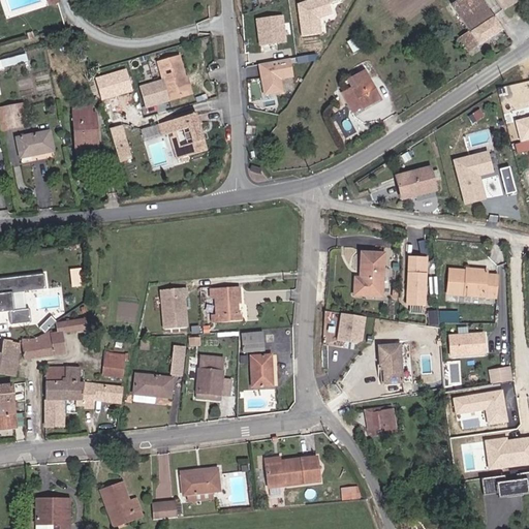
[(333,14),(328,0),(307,0),(299,3),(302,38),(321,35),(321,19),(333,14)]
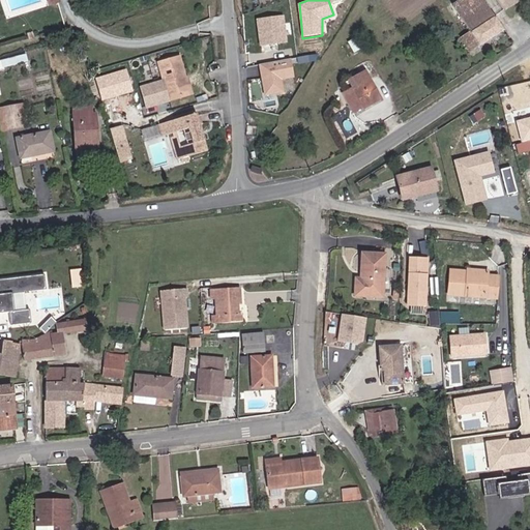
[(479,45),(502,29),(482,2),(470,10),(462,0),(459,0),(450,6),(464,24),(479,45)]
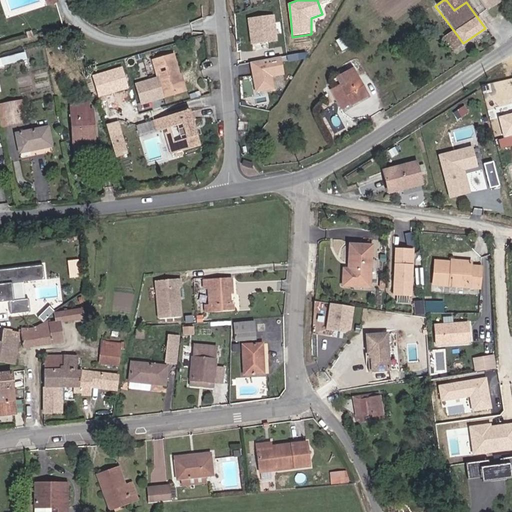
[(478,0),(487,12),(506,0),(478,0)]
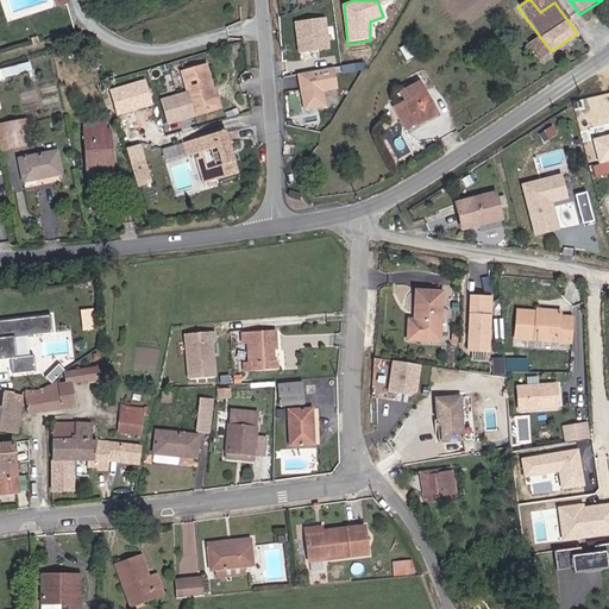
[(326,19),(296,23),(300,54),(330,50),(326,19)]
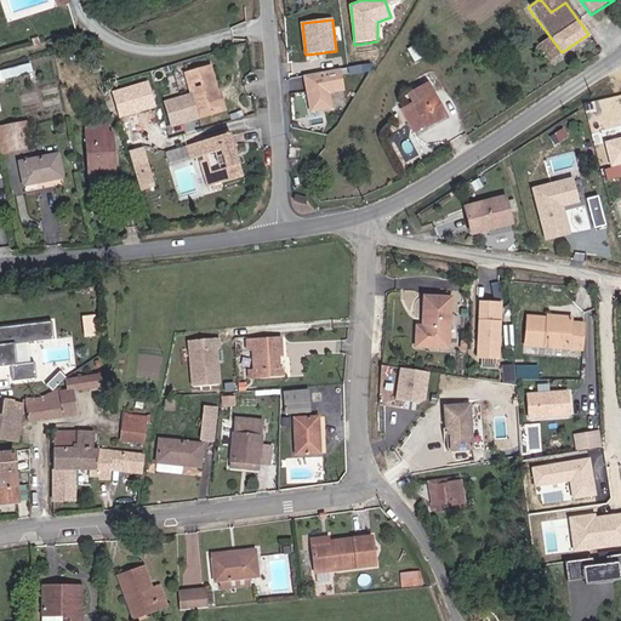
[(552,58),(562,52),(543,28),(535,34),(552,58)]
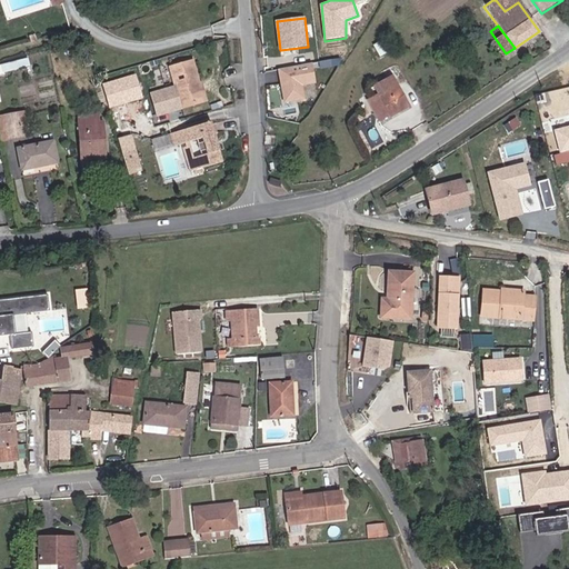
[(201,83),(192,60),(171,68),(180,92),(172,96),(170,90),(153,96),(160,116),(203,101),(198,85),(201,83)]
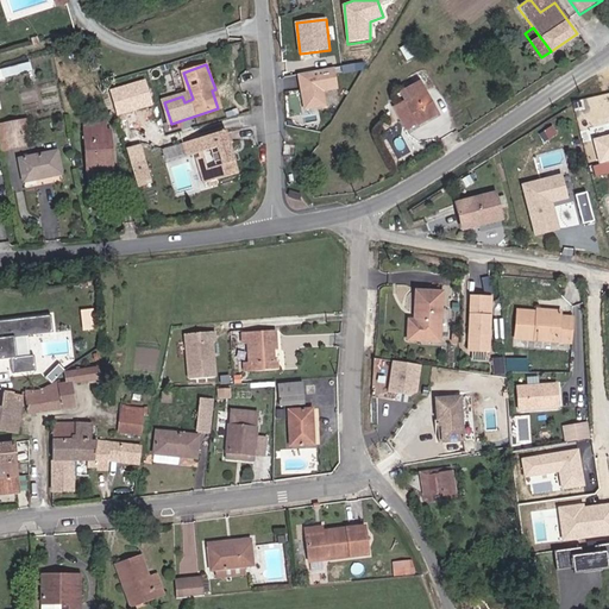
[(334,67),(297,74),(305,112),(328,107),(325,93),(339,90),(334,67)]
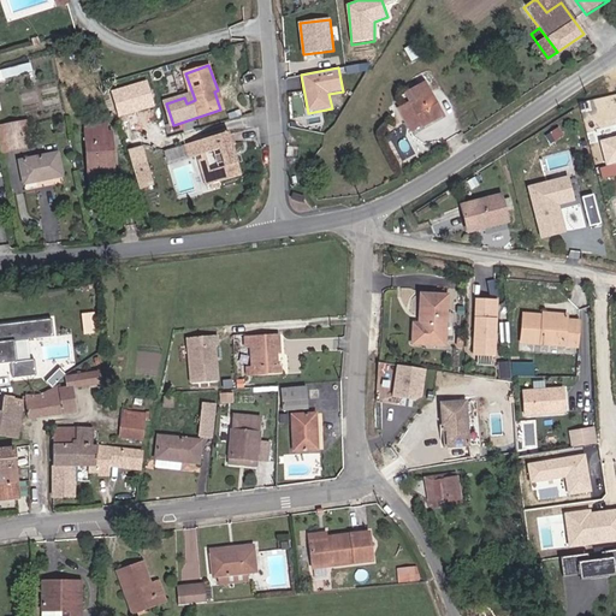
[(424,123),(446,110),(426,78),(404,90),(412,104),(424,122),(424,123)]
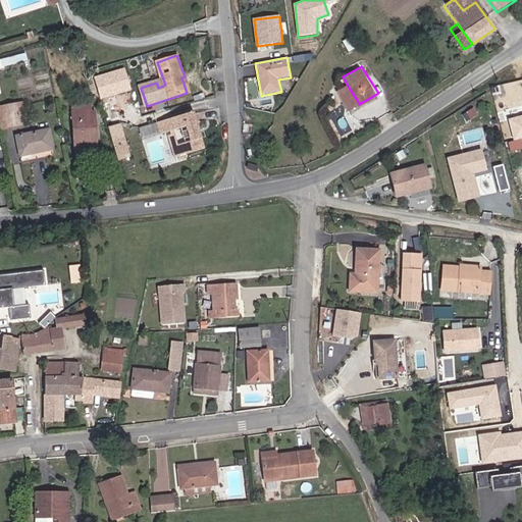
[(190,92),(185,76),(181,77),(187,93),(190,92)]
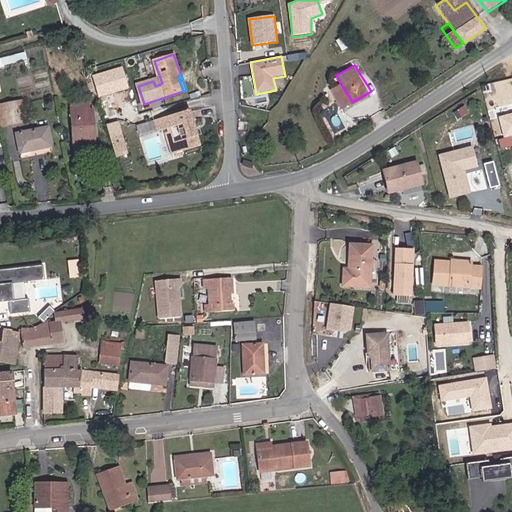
[(100,94),(112,90),(108,76),(96,80),(100,94)]
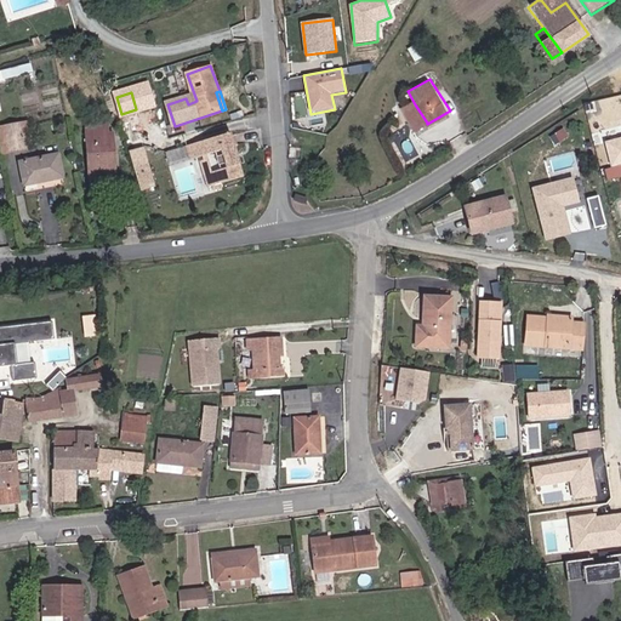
[(417,127),(427,123),(415,104),(405,109),(417,127)]
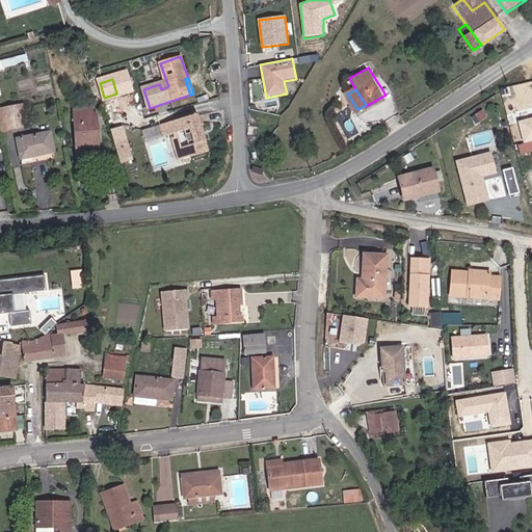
[(0,131),(19,127),(17,123),(12,107),(0,110),(0,131)]
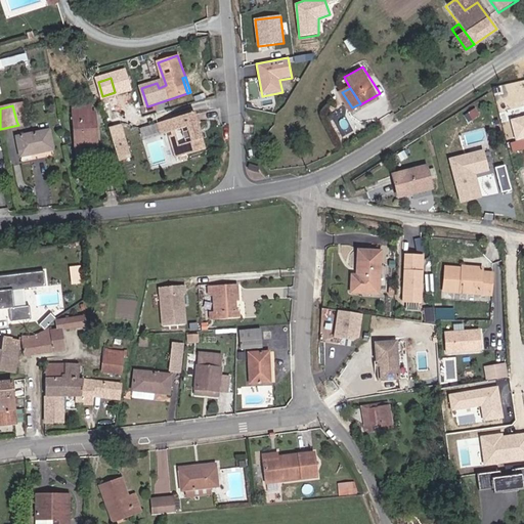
[(89,134),(89,125),(88,108),(72,108),(76,151),(101,150),(100,133),(89,134)]
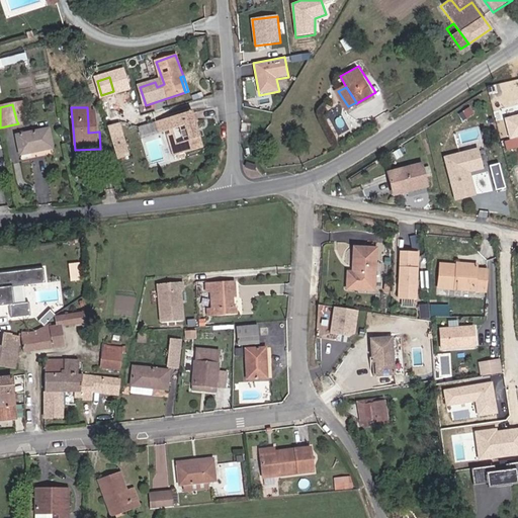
[(196,120),(199,118),(198,116),(195,108),(163,117),(166,127),(186,122),(190,136),(178,139),(172,141),(175,151),(179,149),(181,154),(188,151),(187,148),(205,143),(202,132),(200,133),(196,120)]
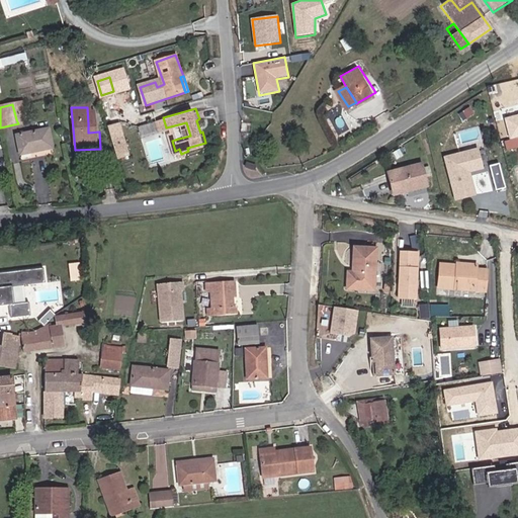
[(157,130),(166,127),(163,117),(154,119),(157,130)]
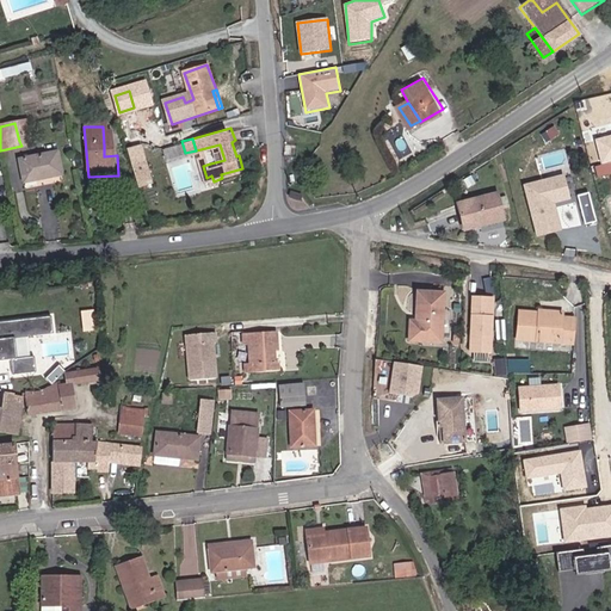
[(134,161),(146,158),(142,143),(129,147),(134,161)]
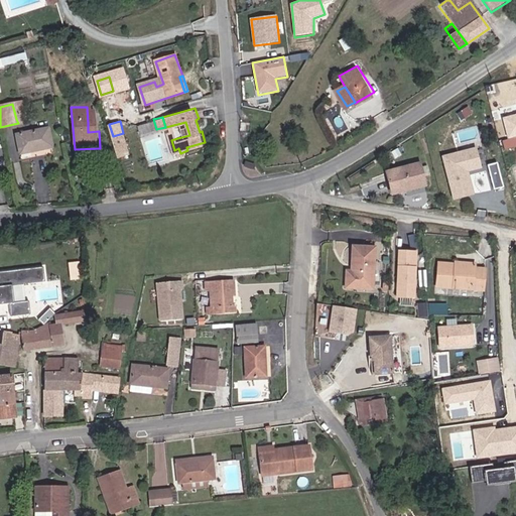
[(88,132),(99,131),(99,122),(88,123),(88,132)]
